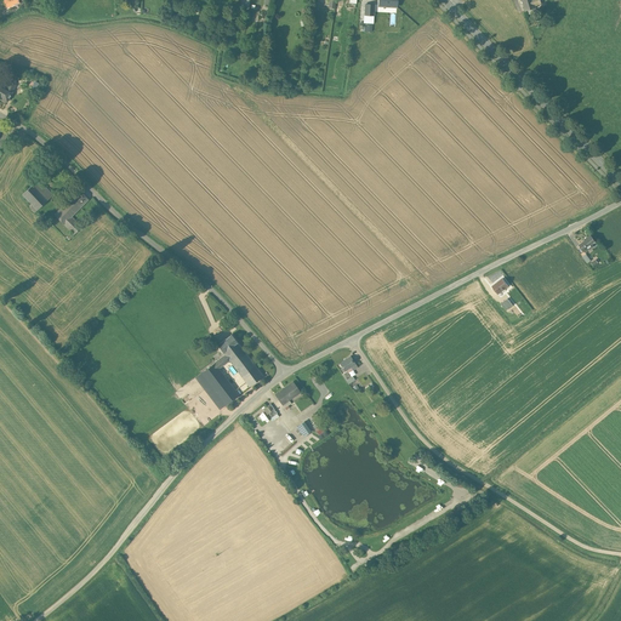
[(522,0),(525,11),(536,9),(535,6),(541,4),(540,0),(522,0)]
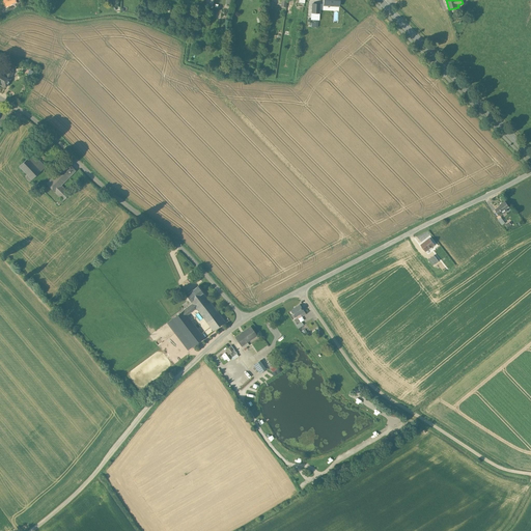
[(320,4),(311,3),(311,14),(319,14),(320,4)]
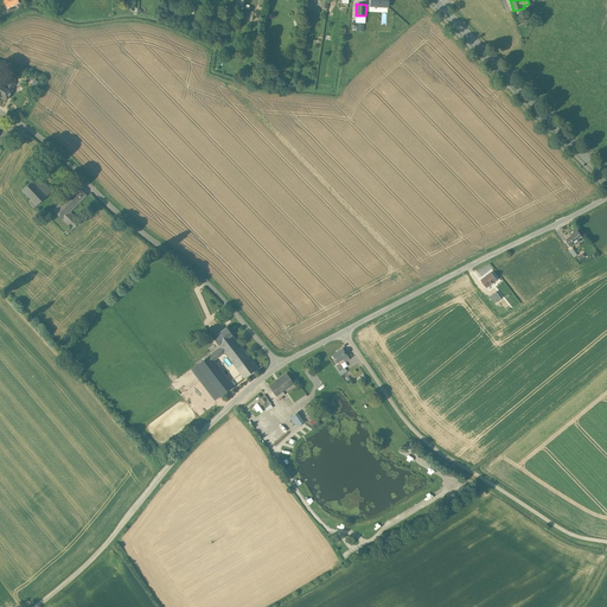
[(0,75),(0,95),(7,100),(16,83),(10,80),(6,87),(1,83),(5,77),(0,75)]
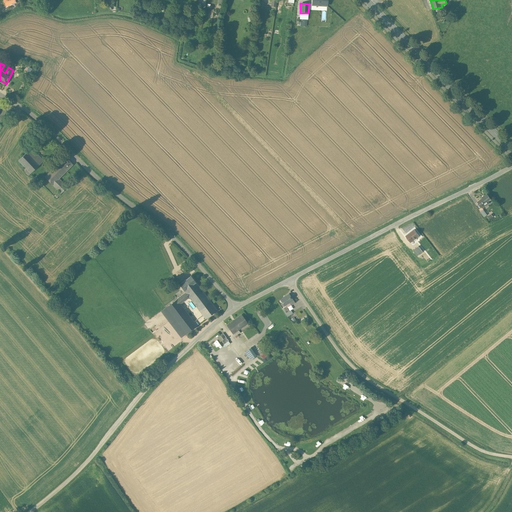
[(30,148),(18,160),(27,169),(31,173),(43,162),(30,148)]
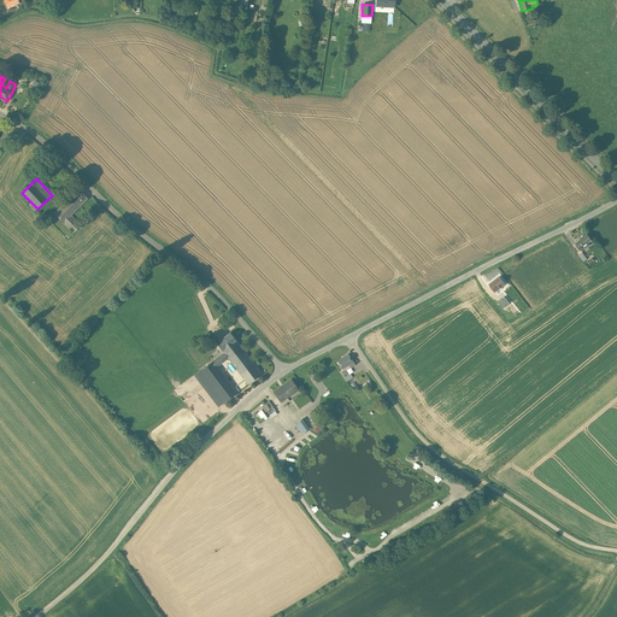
[(88,199),(78,189),(69,199),(78,209),(88,199)]
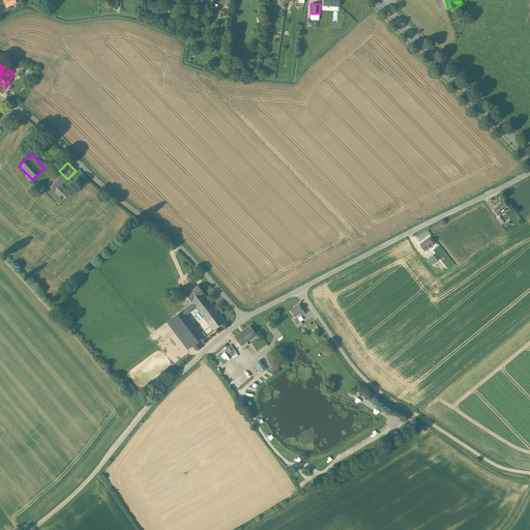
[(59,171),(47,182),(55,190),(61,185),(67,179),(59,171)]
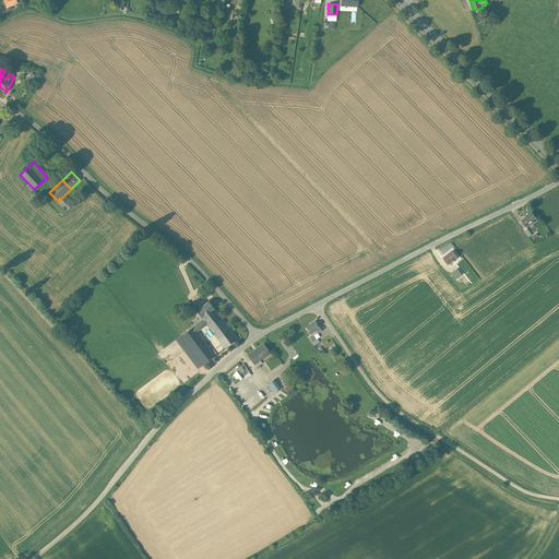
[(73,204),(64,195),(58,201),(67,211),(73,204)]
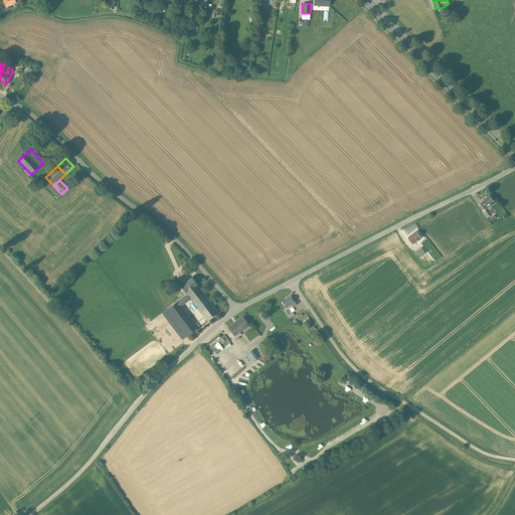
[(490,195),(487,197),(487,198),(481,203),(485,208),(492,203),(490,202),(493,200),(490,195)]
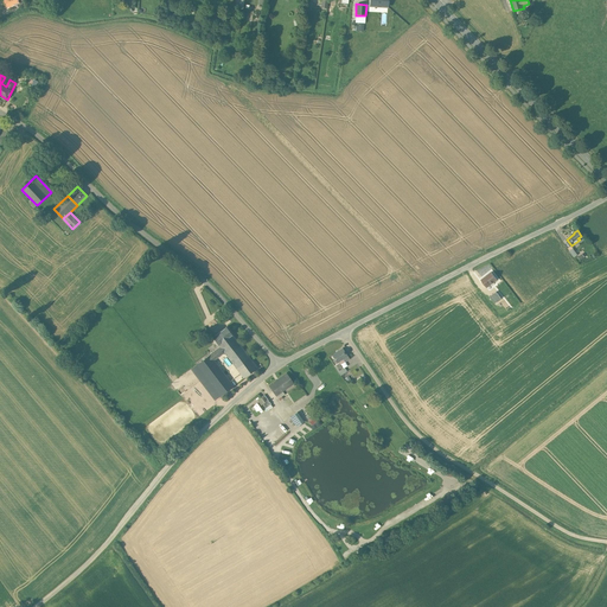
[(491,273),(481,280),(486,287),(497,280),(491,273)]
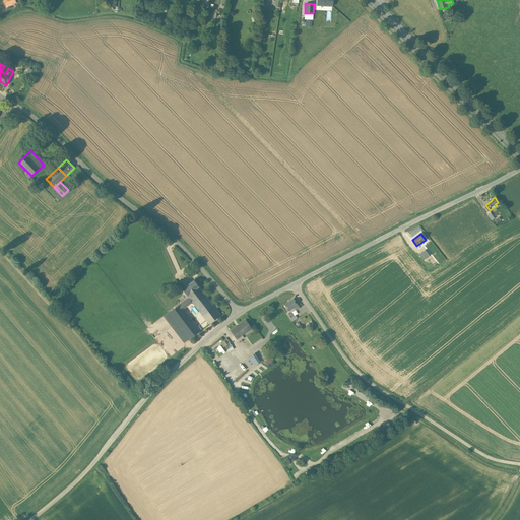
[(425,250),(419,254),(424,260),(430,256),(425,250)]
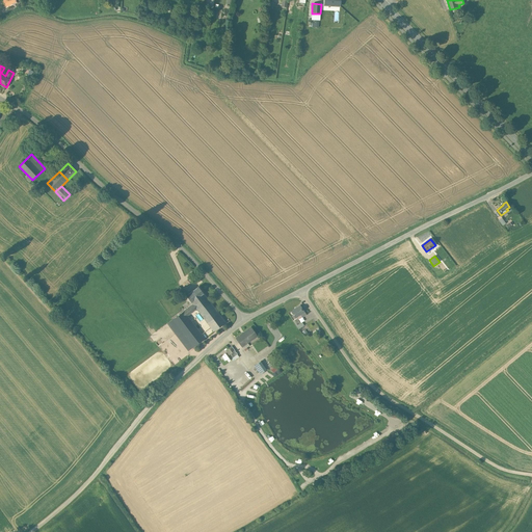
[(198,287),(186,295),(192,302),(204,294),(198,287)]
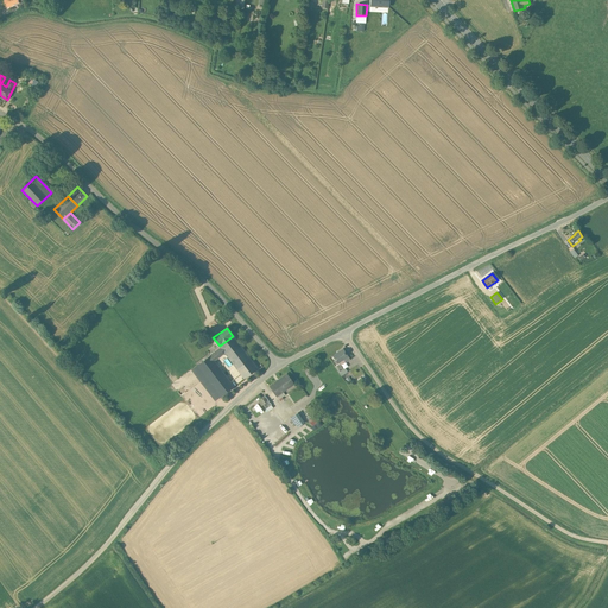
[(258,368),(233,336),(220,346),(221,348),(225,353),(244,379),(258,368)]
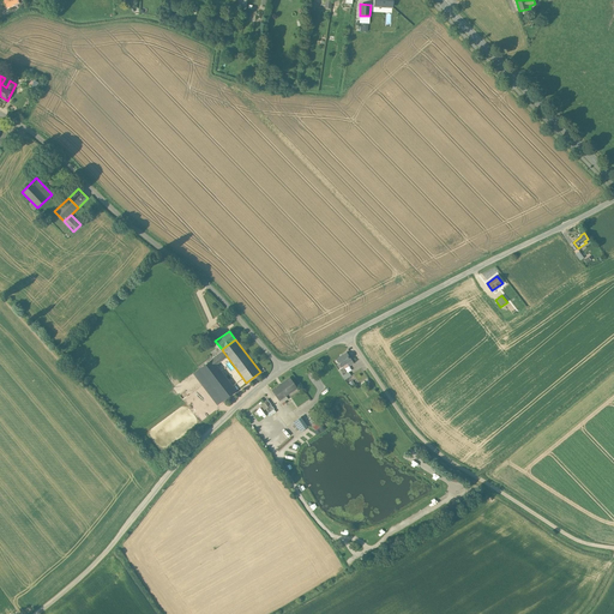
[(223,351),(194,373),(217,404),(236,391),(217,365),(227,356),(223,351)]
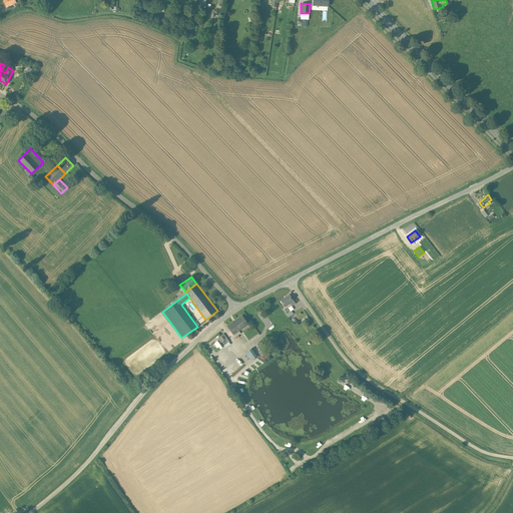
[(290,295),(281,301),(285,307),(290,304),(292,306),(296,304),(290,295)]
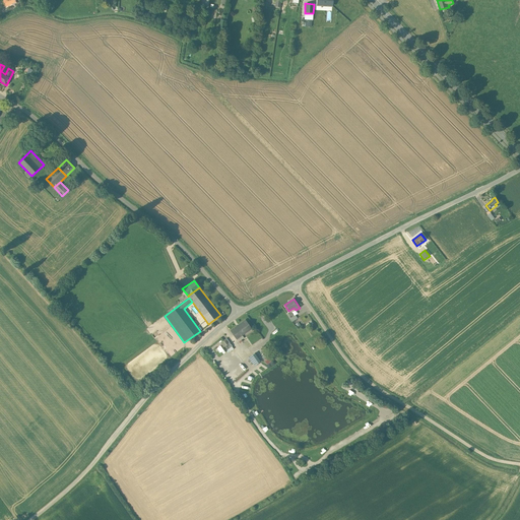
[(251,328),(245,320),(237,326),(238,327),(235,328),(240,336),(251,328)]
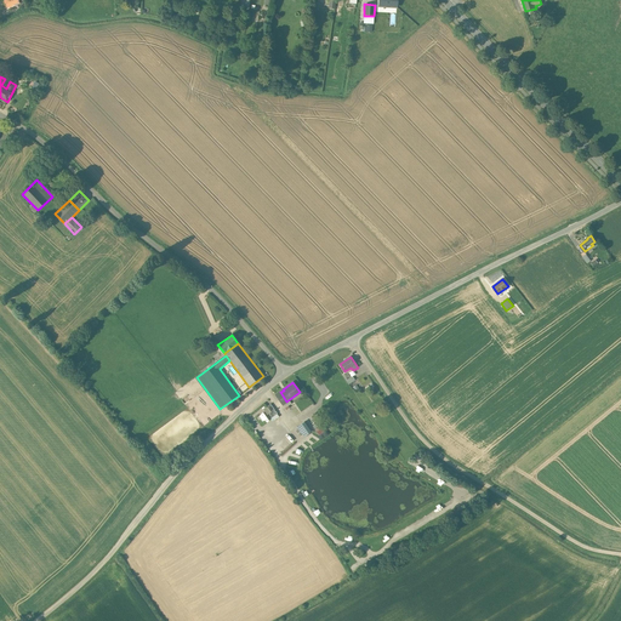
[(286,402),(280,392),(284,391),(283,389),(275,394),(283,404),(286,402)]
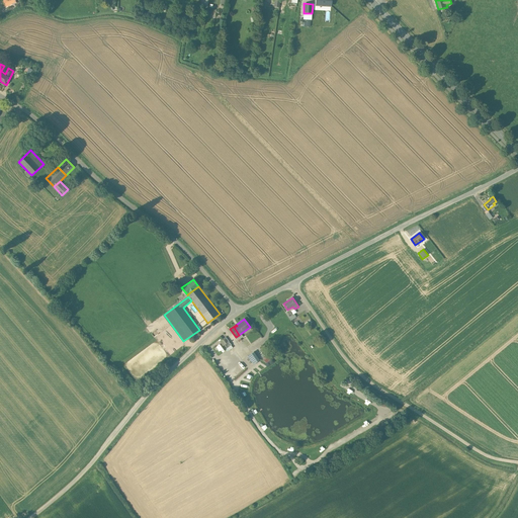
[(232,345),(226,337),(223,339),(226,343),(225,345),(227,348),(232,345)]
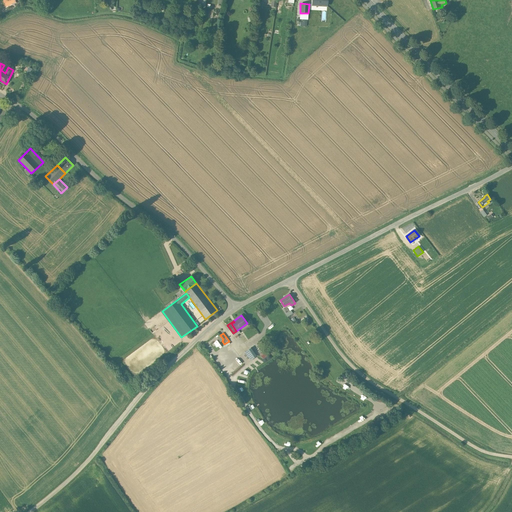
[(250,348),(245,352),(250,359),(253,357),(252,355),(254,354),(250,348)]
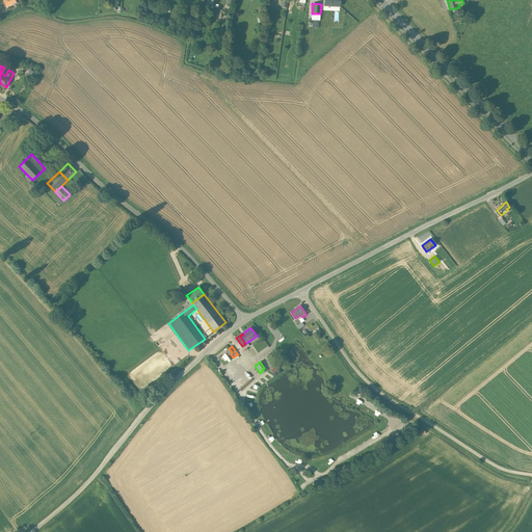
[(275,376),(281,372),(275,365),(270,369),(275,376)]
